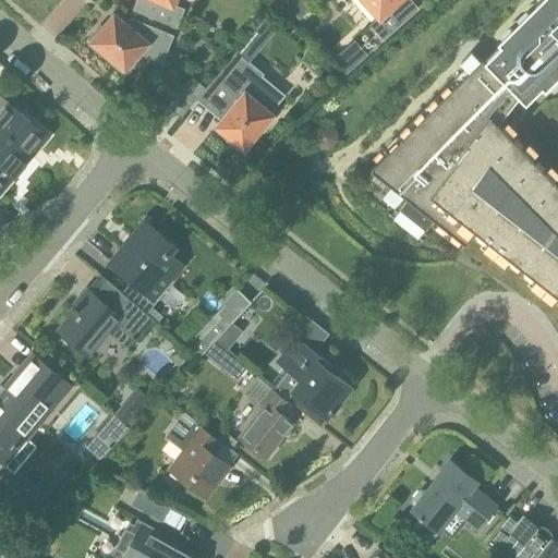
[(137,0),(135,9),(178,26),(184,10),(174,5),(176,0),(137,0)]
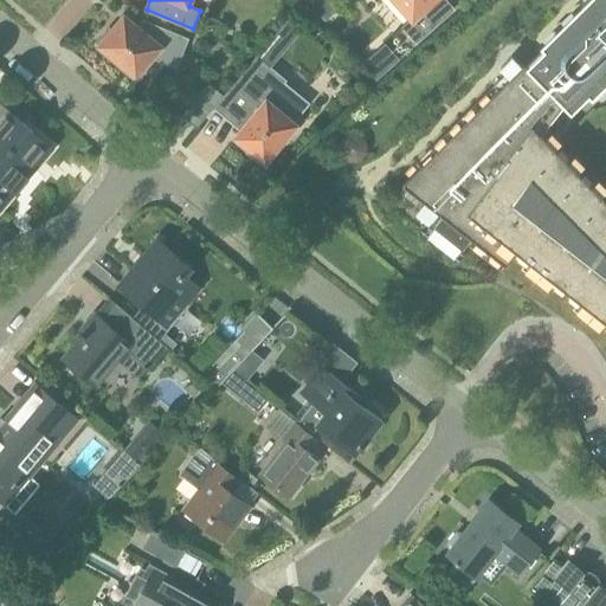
[(315,0),(311,4),(326,20),(340,8),(331,0),(315,0)]
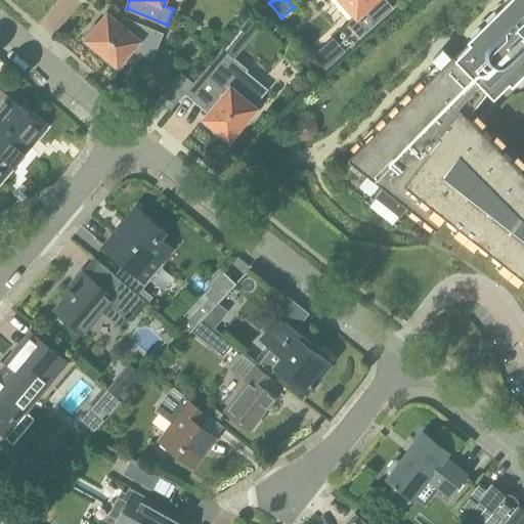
[(393,8),(386,0),(341,0),(356,16),(349,24),(361,37),(393,8)]
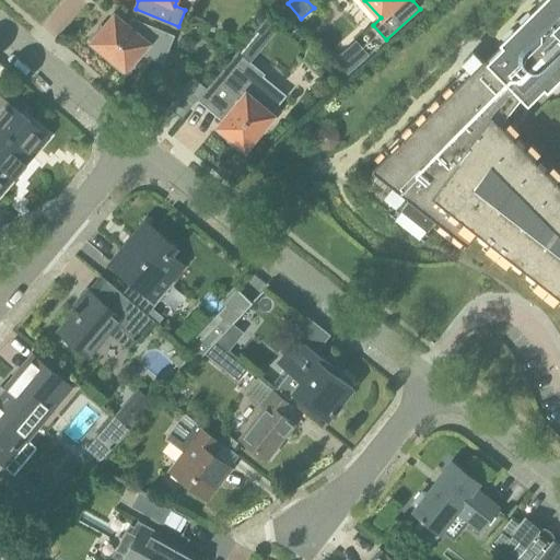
[(376,166),(372,171),(386,182),(395,188),(408,199),(395,216),(394,217),(392,214),(391,216),(424,243),(426,241),(423,240),(436,222),(440,224),(451,233),(468,246),(473,241),(478,233),(524,269),(537,279),(559,296),(559,184),(512,136),(500,124),(521,97),(528,105),(545,89),(548,92),(559,79),(559,76),(559,74),(559,73),(559,0),(544,0),(521,23),(524,26),(517,33),(514,30),(500,44),(503,47),(488,62),(485,59),(376,166)]
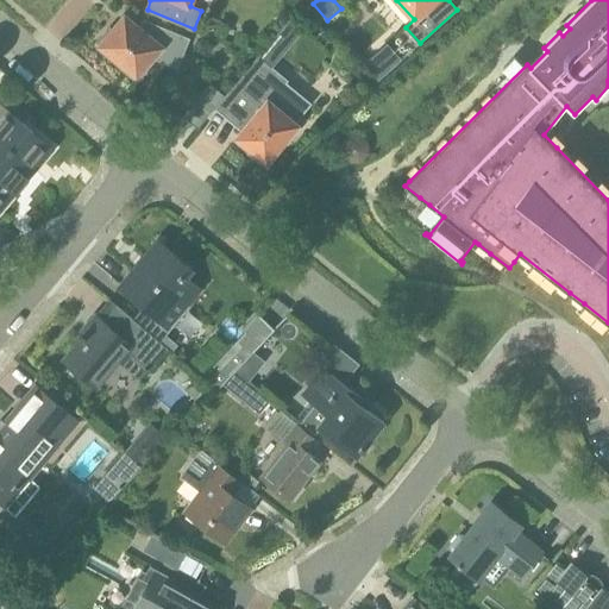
[(281,14),(262,43),(278,55),(299,26),(281,14)]
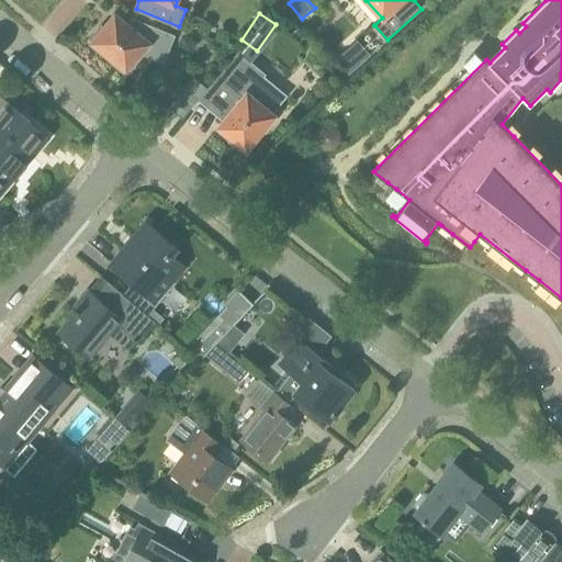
[(142,54),(164,63),(175,36),(137,21),(132,27),(115,14),(104,29),(102,26),(92,37),(94,40),(92,43),(112,59),(111,62),(122,71),(124,69),(127,71),(142,54)]
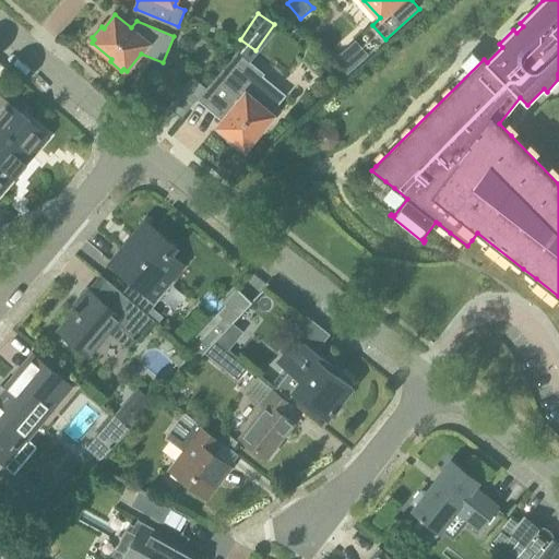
[(238,50),(206,88),(197,100),(198,102),(200,99),(224,119),(217,127),(232,138),(229,140),(240,150),(242,147),(246,150),(262,130),(264,132),(274,120),(272,118),(274,115),(271,113),(278,103),(277,90),(261,76),(263,74),(238,54),(239,51),(238,50)]
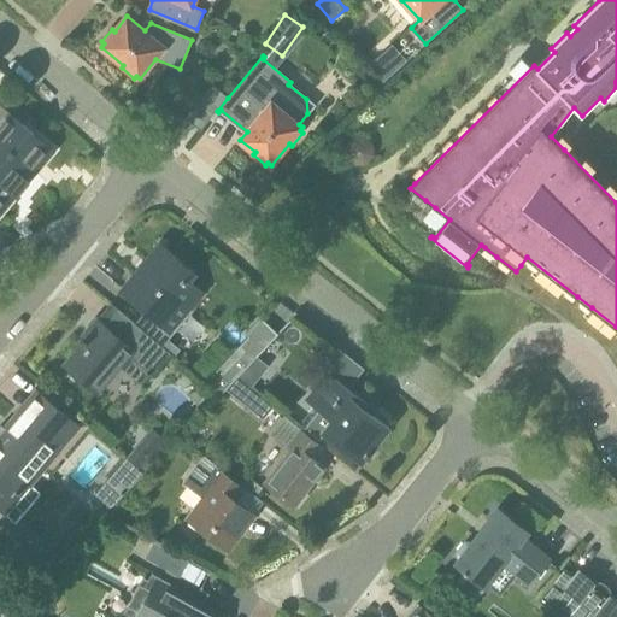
[(217,111),(228,98),(213,87),(188,118),(201,130),(217,111)]
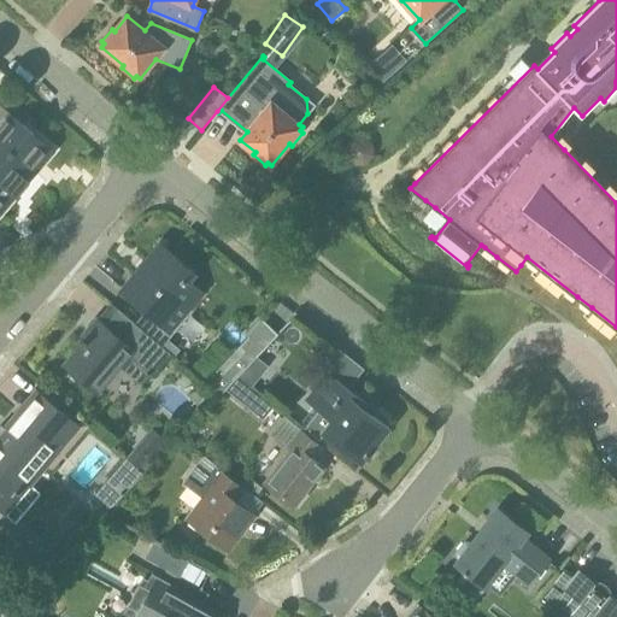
[(0,205),(13,189),(19,195),(29,183),(29,182),(54,152),(11,115),(0,128),(0,205)]
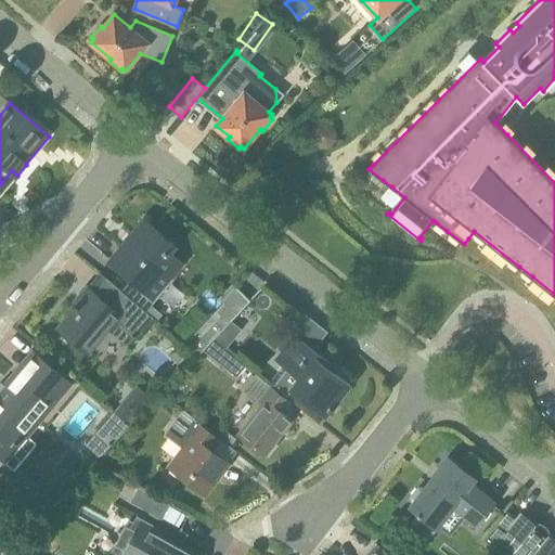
[(141,287),(132,299),(144,309),(153,297),(182,261),(170,252),(176,245),(145,219),(110,261),(141,287)]
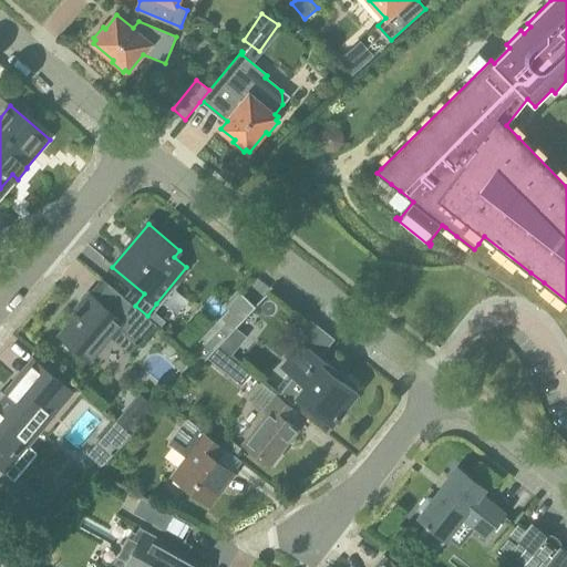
[(222,343),(256,307),(238,290),(224,305),(229,310),(206,334),(219,346),(222,343)]
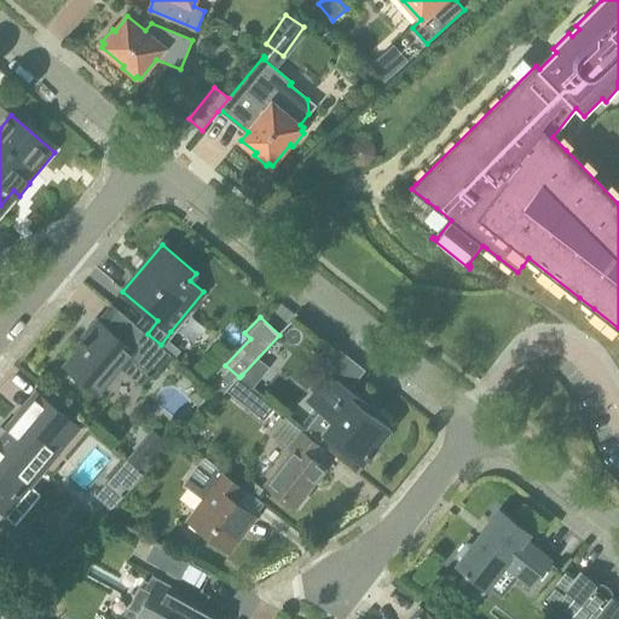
[(125,324),(115,335),(104,325),(88,343),(87,342),(67,368),(98,393),(119,368),(140,386),(165,357),(125,324)]
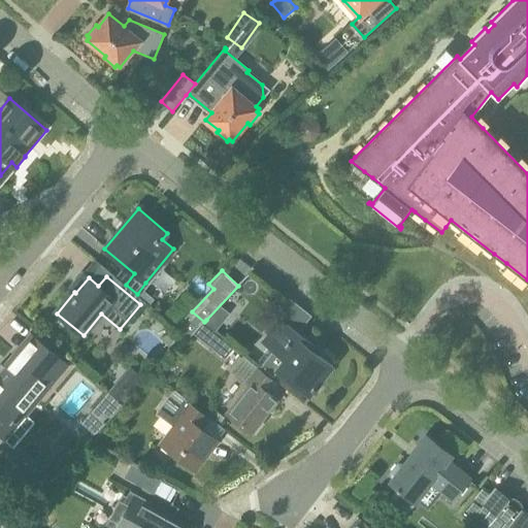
[(197,329),(204,322),(192,311),(176,328),(189,338),(197,329)]
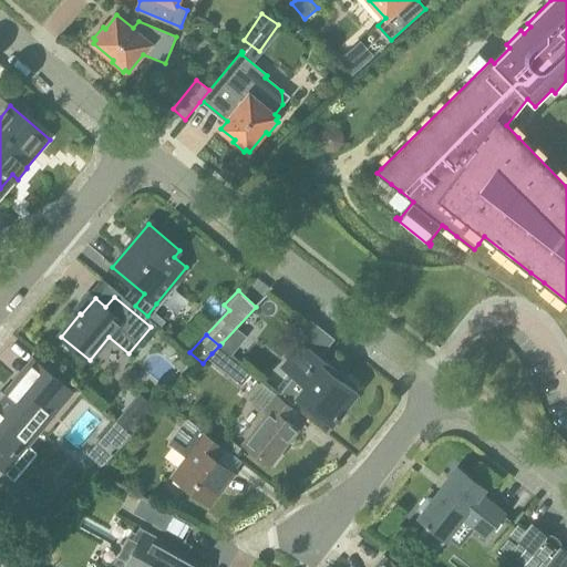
[(234,353),(222,343),(219,346),(212,353),(225,363),(234,353)]
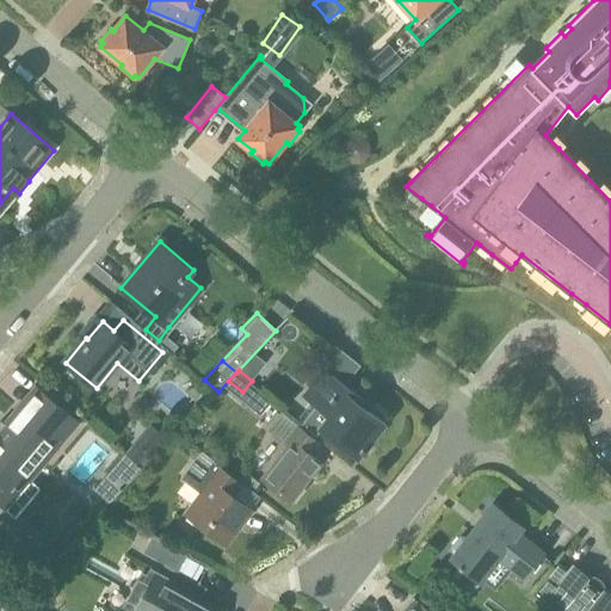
[(329,417),(321,427),(360,458),(387,424),(362,405),(365,401),(325,370),(304,396),(329,417)]
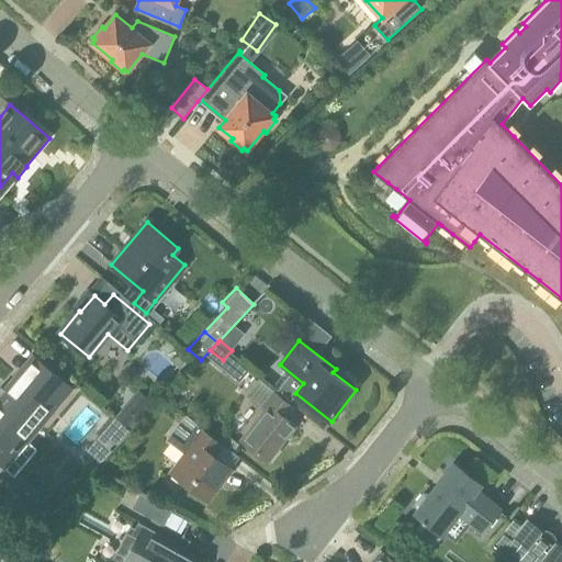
[(0,442),(11,452),(34,425),(40,429),(57,407),(72,390),(48,369),(33,357),(18,375),(6,390),(1,386),(0,388),(0,442)]
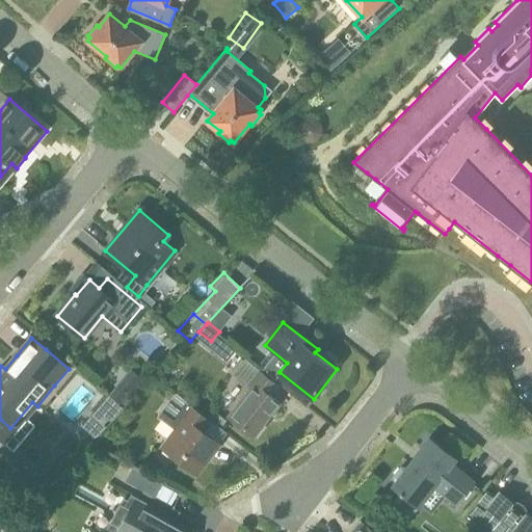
[(280,403),(271,396),(280,387),(245,358),(232,374),(250,390),(229,417),(254,436),(280,403)]
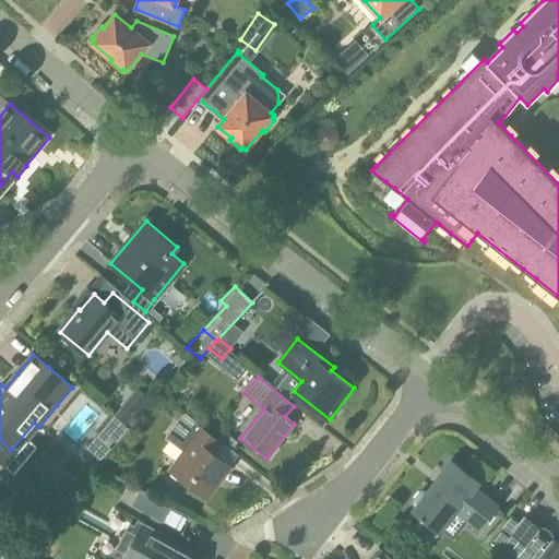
[(230,466),(213,453),(221,443),(183,414),(165,437),(186,453),(171,472),(206,498),(230,466)]
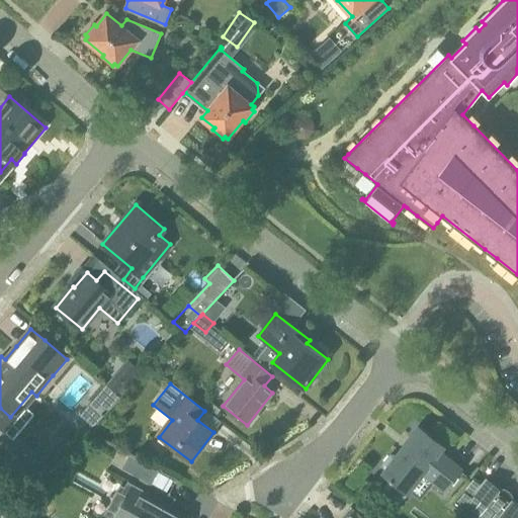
[(105,384),(80,415),(92,426),(119,398),(105,384)]
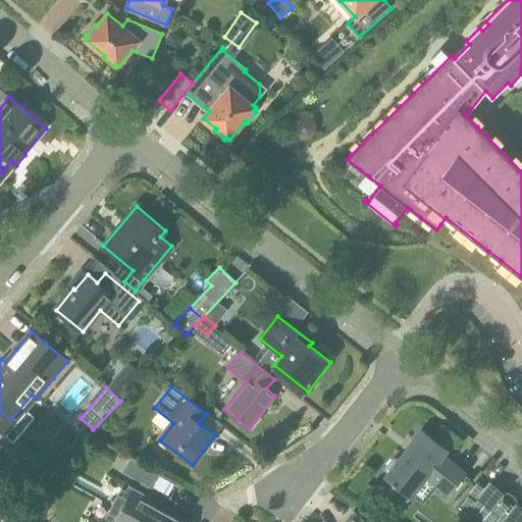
[(387,477),(395,482),(384,494),(403,509),(413,497),(412,496),(426,477),(449,496),(468,471),(445,453),(444,455),(436,450),(440,444),(423,430),(400,461),(396,460),(388,469),(389,473),(387,477)]
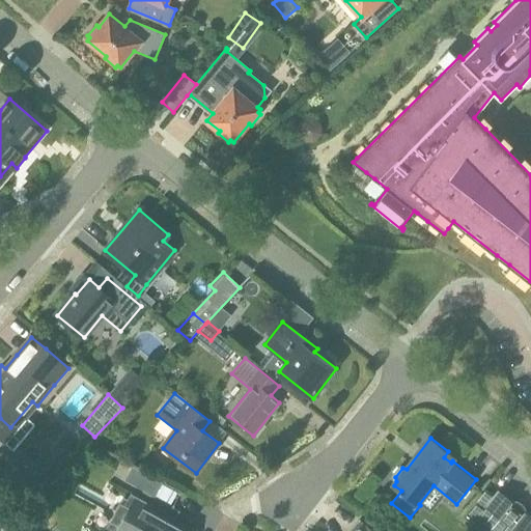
[(530,530),(530,516),(500,492),(496,497),(485,490),(465,515),(483,530),(530,530)]
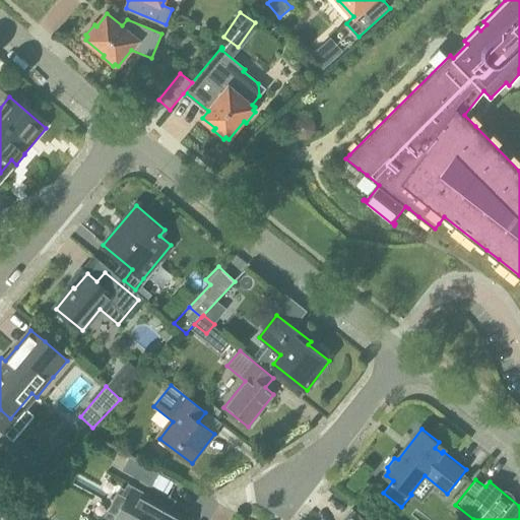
[(190,519),(133,490),(129,497),(125,497),(121,499),(118,503),(116,506),(116,510),(116,513),(117,516),(118,518),(116,519),(190,519)]
